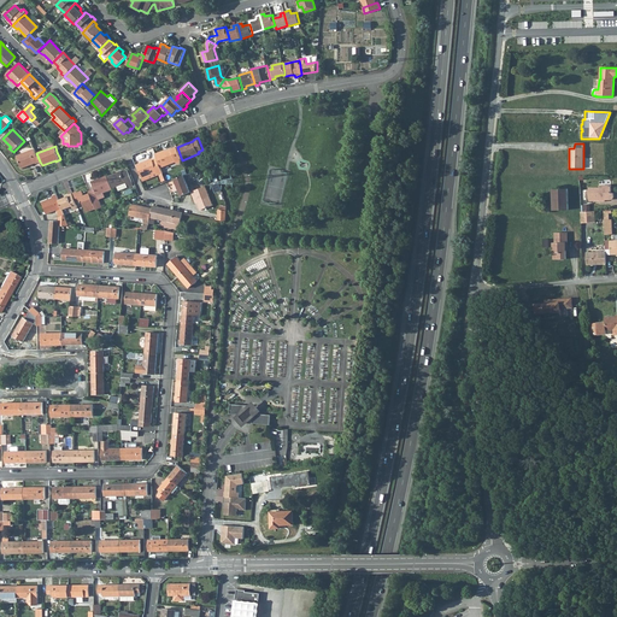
[(164,152),(164,151),(156,154),(157,159),(160,168),(176,162),(176,164),(183,162),(182,160),(177,147),(166,151),(164,152)]
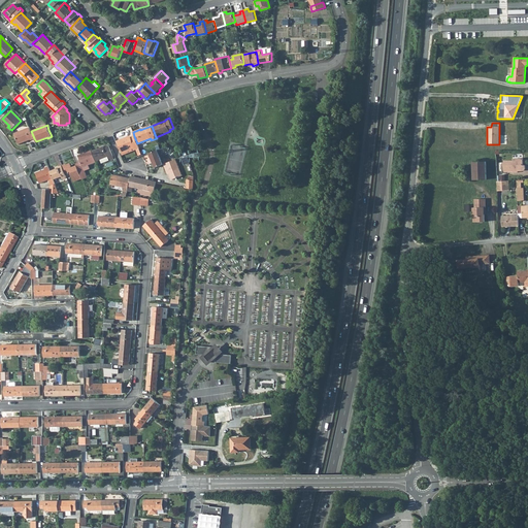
[(31,131),(30,127),(14,133),(19,143),(30,139),(31,139),(34,138),(31,131)]
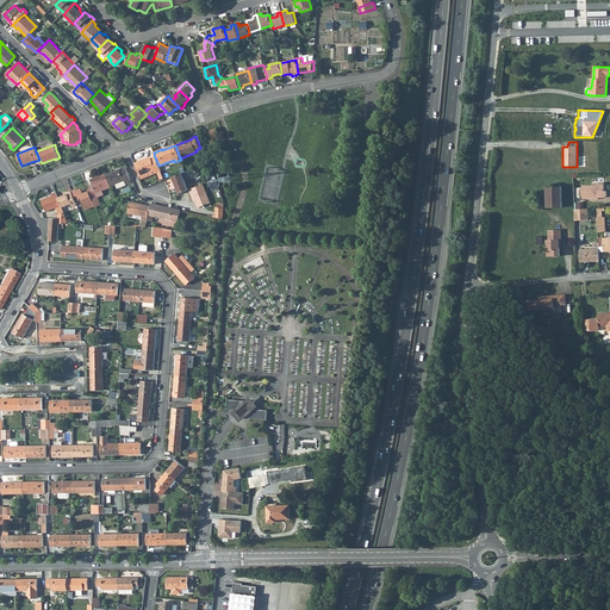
[(155,170),(156,174),(157,173),(161,172),(159,166),(155,157),(151,159),(144,161),(144,160),(136,163),(141,176),(155,170)]
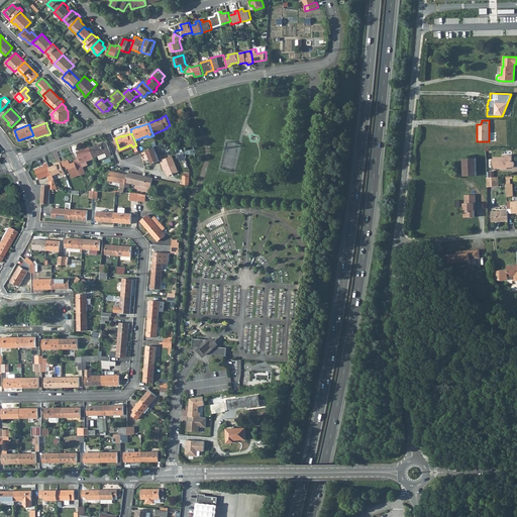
[(102,144),(101,142),(90,147),(94,158),(98,157),(99,160),(106,157),(106,156),(111,153),(107,143),(102,144)]
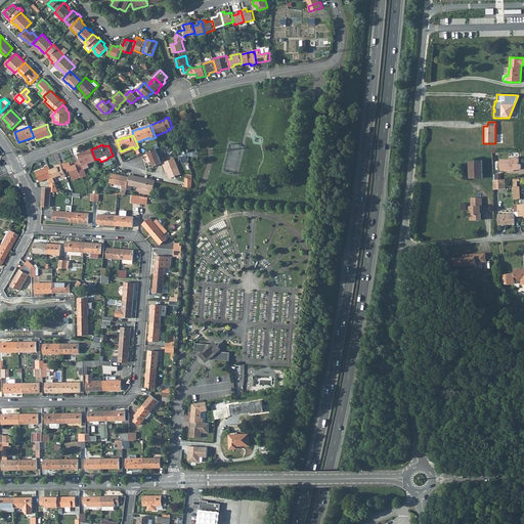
[(158,148),(160,155),(171,151),(169,144),(158,148)]
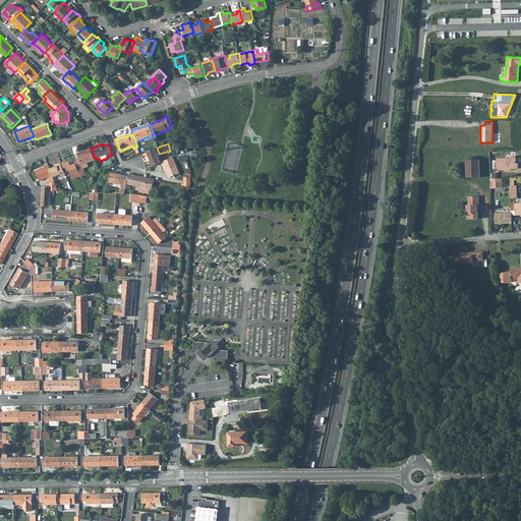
[(161,162),(155,148),(147,152),(148,156),(150,155),(152,160),(151,160),(153,165),(161,162)]
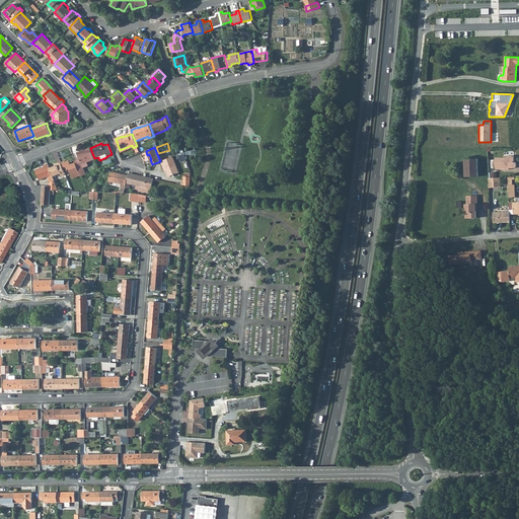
[(79,159),(80,160),(75,161),(76,162),(81,175),(81,176),(86,174),(83,168),(81,164),(87,162),(94,159),(94,158),(90,148),(77,153),(79,159)]
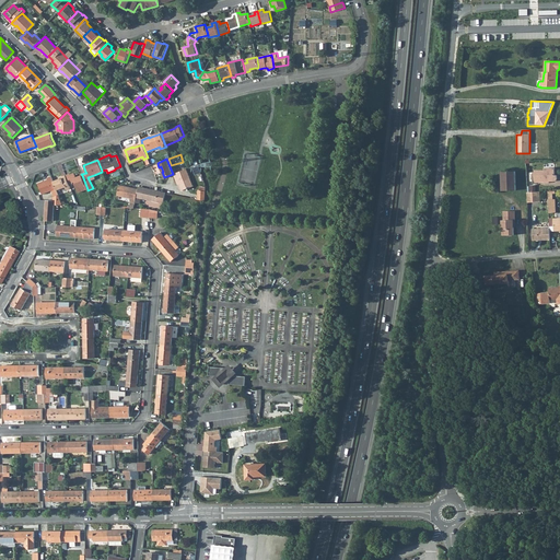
[(555,175),(555,167),(544,168),(544,171),(534,171),(535,183),(544,182),(546,182),(546,181),(547,181),(547,182),(549,182),(555,182),(556,181),(557,181),(557,179),(557,178),(557,175),(555,175)]
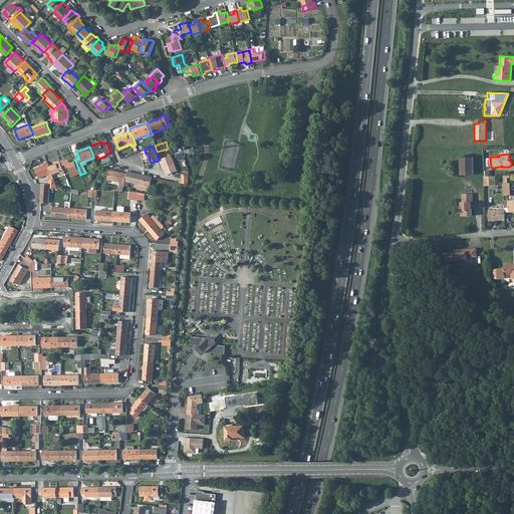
[(178,171),(172,155),(160,160),(161,164),(163,163),(165,169),(167,175),(178,171)]
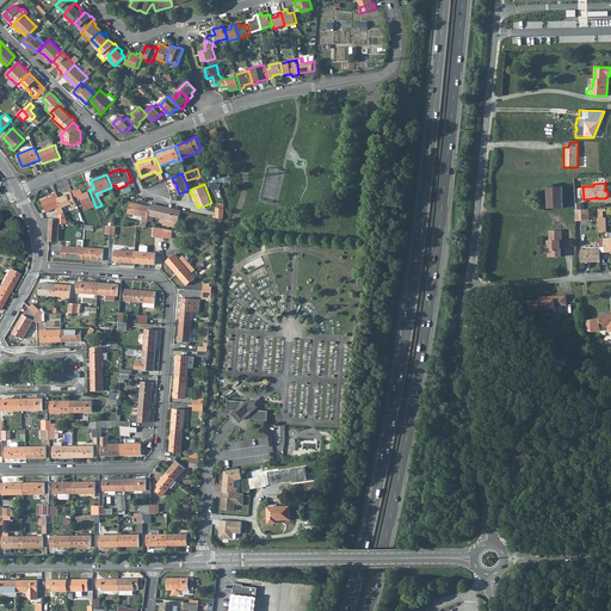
[(563,208),(562,187),(548,187),(548,209),(563,208)]
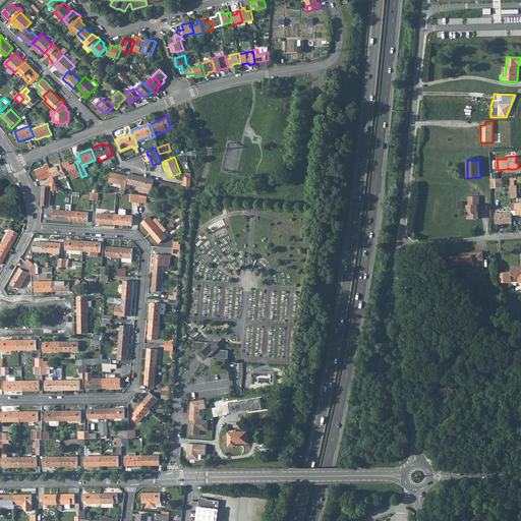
[(65,163),(65,162),(61,163),(65,173),(69,171),(73,179),(81,176),(76,163),(71,165),(69,161),(65,163)]
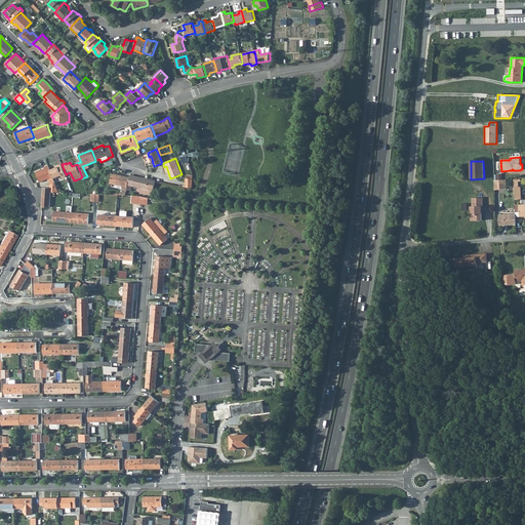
[(58,167),(55,168),(50,170),(53,178),(62,175),(63,177),(67,176),(66,174),(62,164),(57,166),(58,167)]
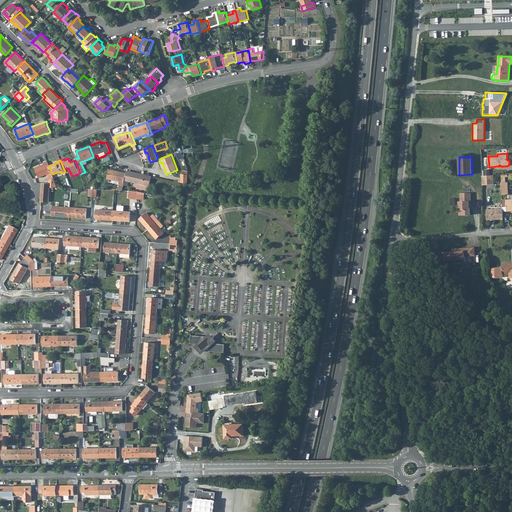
[(43,163),(44,164),(35,168),(39,177),(47,174),(49,180),(49,183),(50,183),(50,187),(58,188),(56,185),(52,174),(49,166),(47,161),(43,163)]
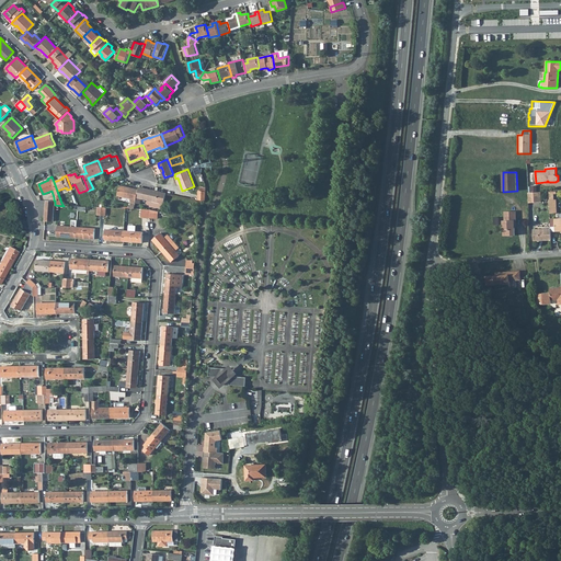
[(136,199),(138,190),(119,185),(117,196),(132,198),(136,199)]
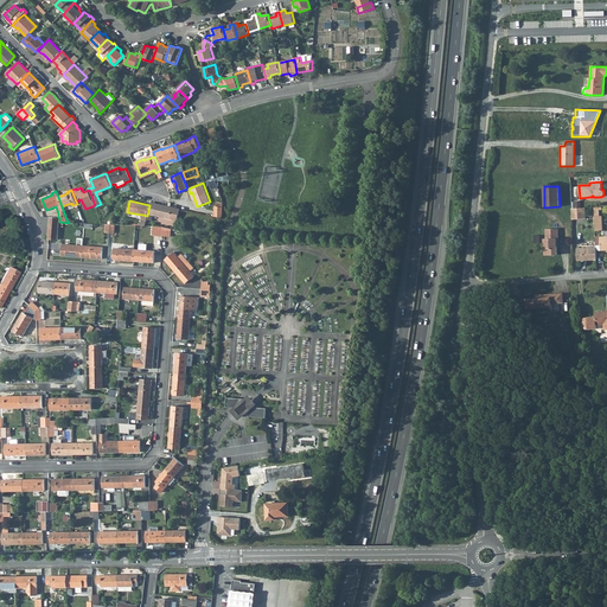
[(147,216),(147,219),(152,221),(153,216),(177,221),(180,209),(151,202),(149,205),(147,216)]
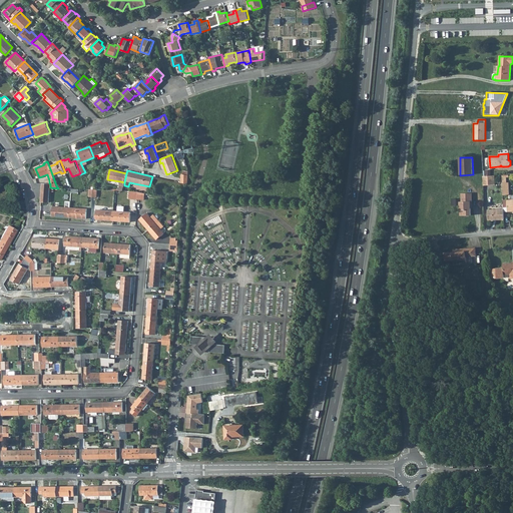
[(494,175),(483,176),(483,185),(494,184),(494,175)]
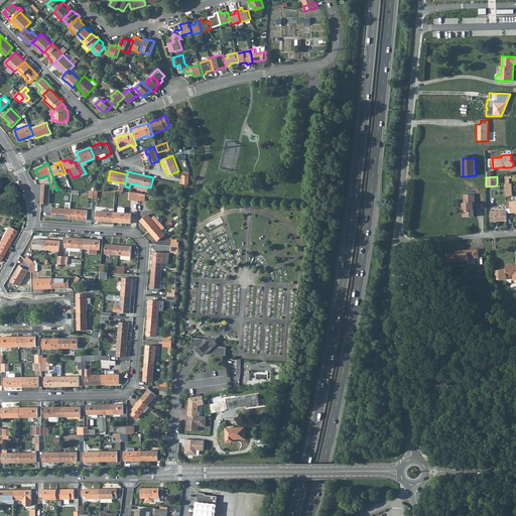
[(49,204),(49,192),(42,192),(41,203),(49,204)]
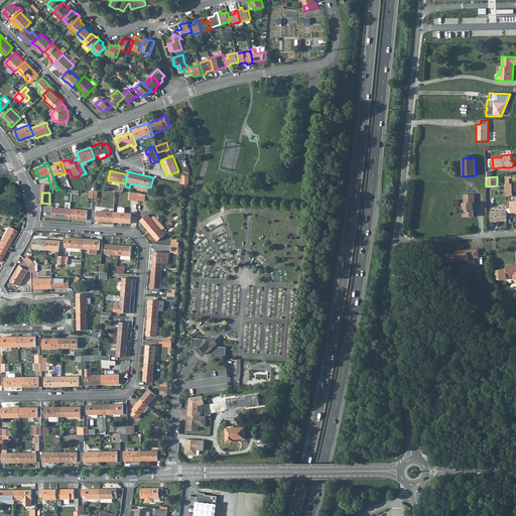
[(139,194),(136,192),(131,192),(130,200),(138,201),(139,194)]
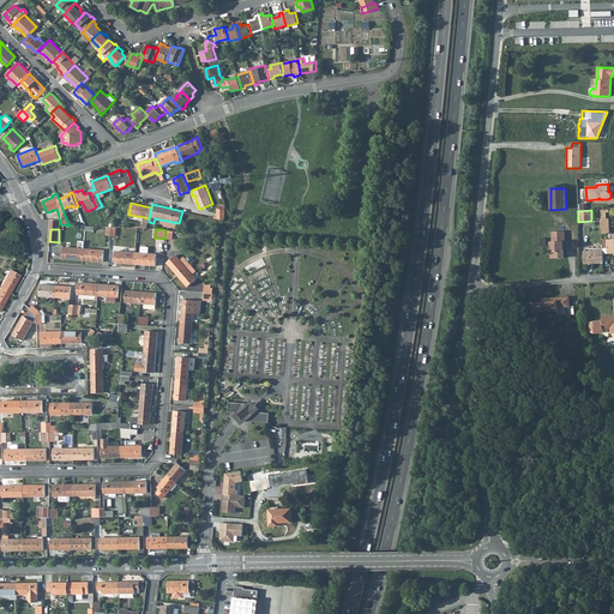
[(565,241),(565,232),(553,232),(553,241),(551,241),(552,258),(564,258),(564,250),(564,241),(565,241)]
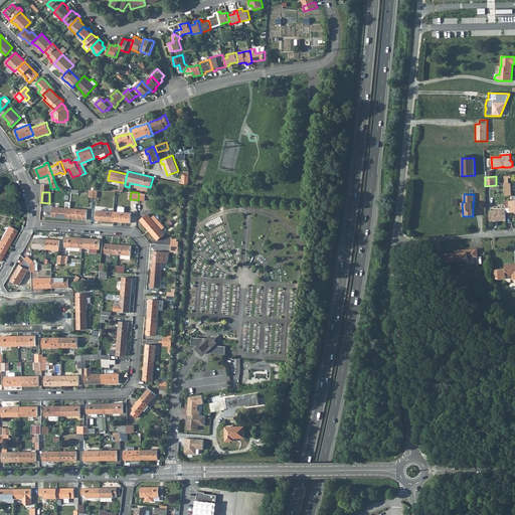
[(70,202),(66,201),(65,208),(53,207),(52,217),(69,218),(70,208),(70,202)]
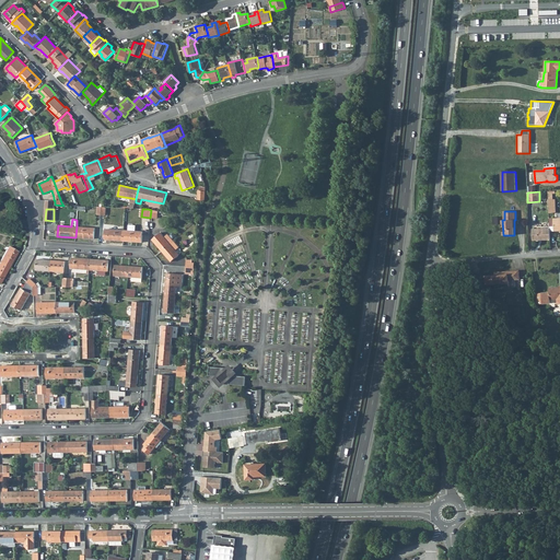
[(94,238),(95,228),(77,226),(76,237),(94,238)]
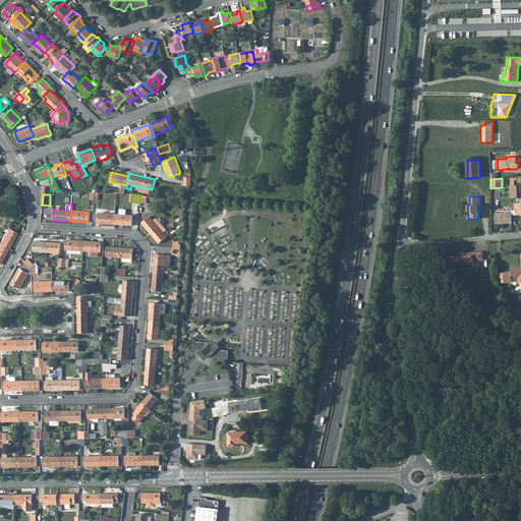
[(115,224),(115,214),(99,213),(98,223),(115,224)]
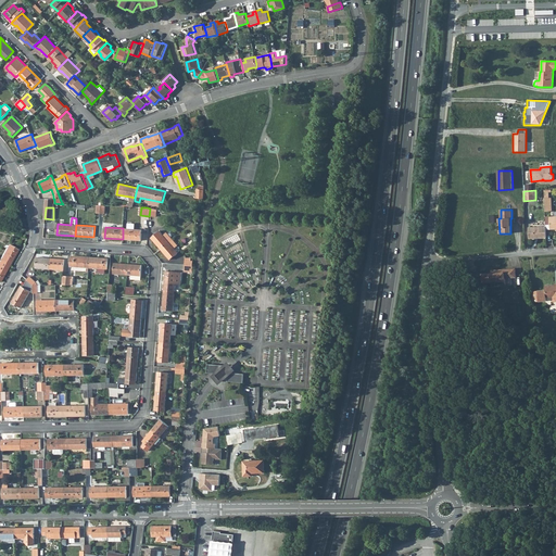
[(546,238),(546,227),(528,227),(529,239),(535,238),(535,237),(538,237),(538,238),(546,238)]
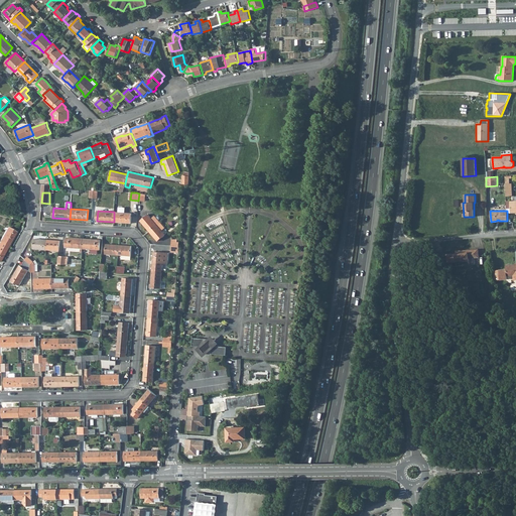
[(131,223),(131,213),(114,212),(114,222),(131,223)]
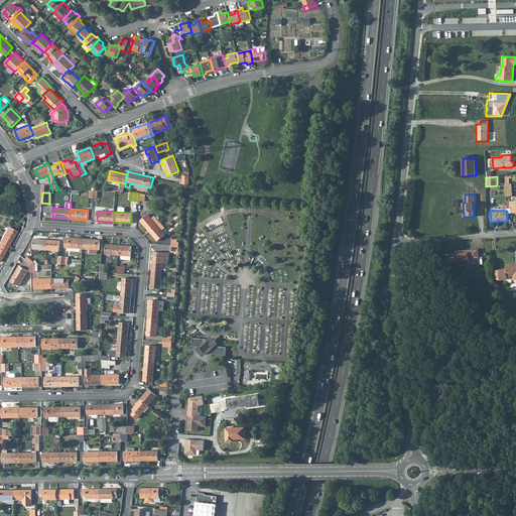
[(152,219),(148,215),(141,221),(149,231),(159,222),(154,216),(152,219)]
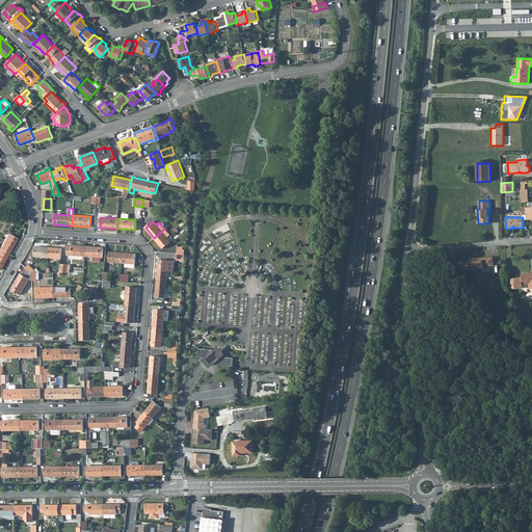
[(169,235),(164,229),(154,238),(162,248),(170,242),(166,237),(169,235)]
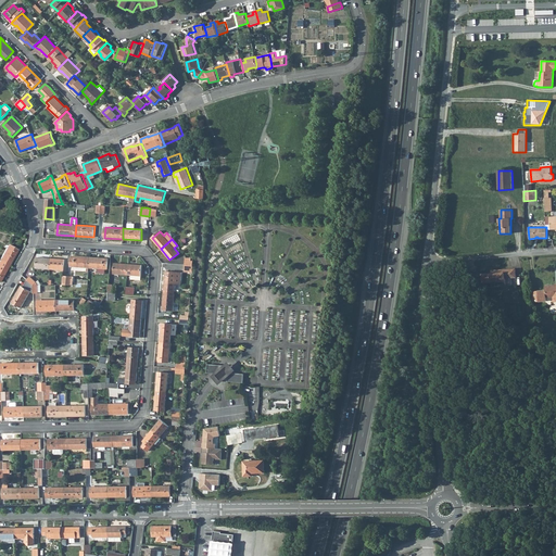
[(9,245),(0,260),(0,261),(9,266),(17,250),(9,245)]
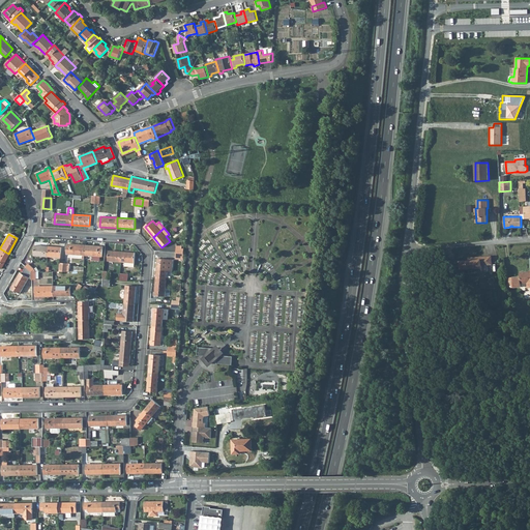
[(68,244),(67,254),(83,255),(83,259),(85,259),(85,256),(86,245),(68,244)]
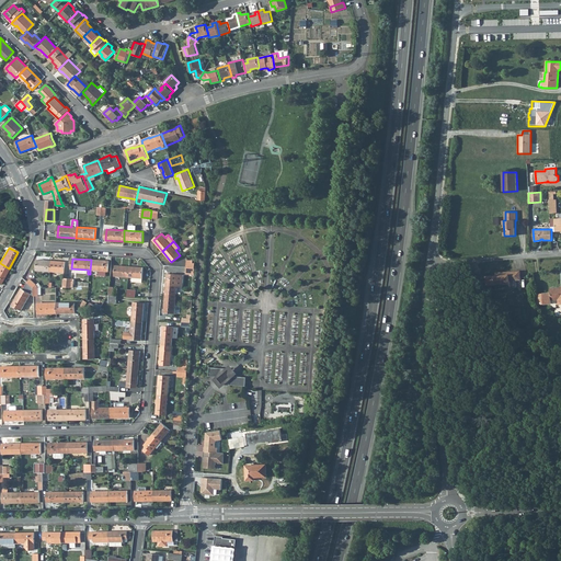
[(50,272),(52,261),(37,260),(37,271),(50,272)]
